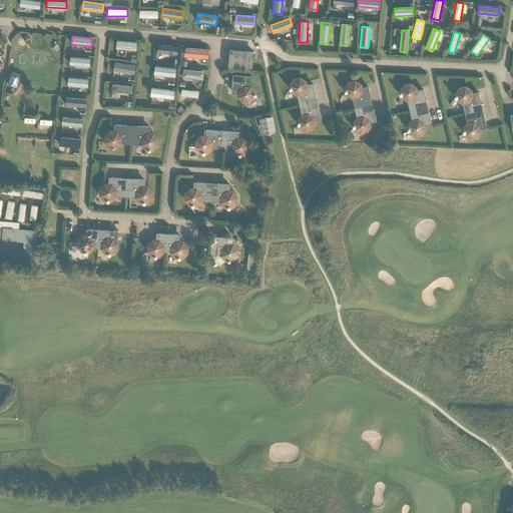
[(489,53),(498,40),(491,36),(483,48),(489,53)]
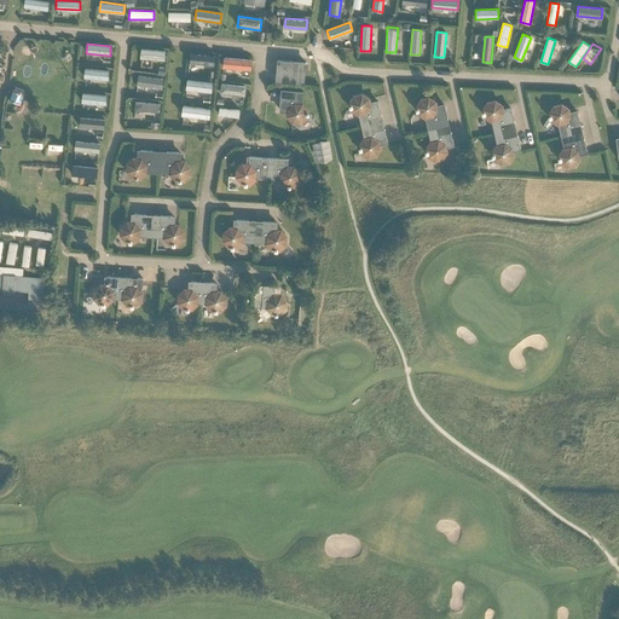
[(165,61),(166,51),(140,48),(139,58),(165,61)]
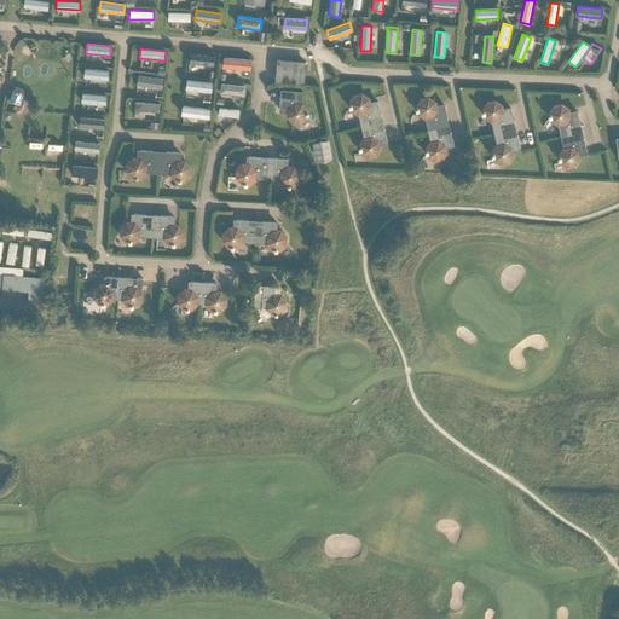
[(214,65),(215,56),(190,53),(189,63),(214,65)]
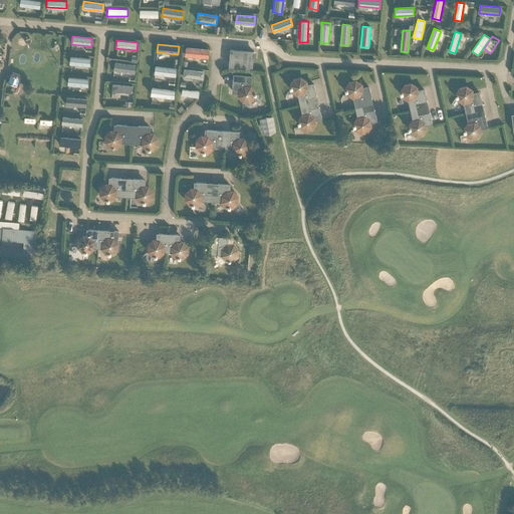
[(208,58),(209,50),(186,47),(185,56),(208,58)]
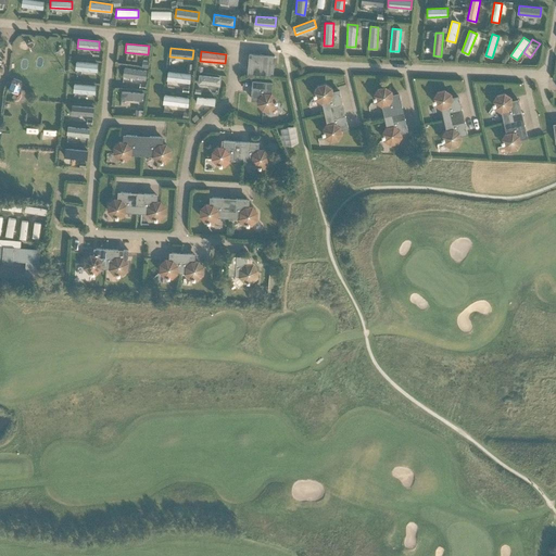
[(276,65),(276,61),(274,61),(275,57),(249,54),(248,73),(273,75),(274,65),(276,65)]
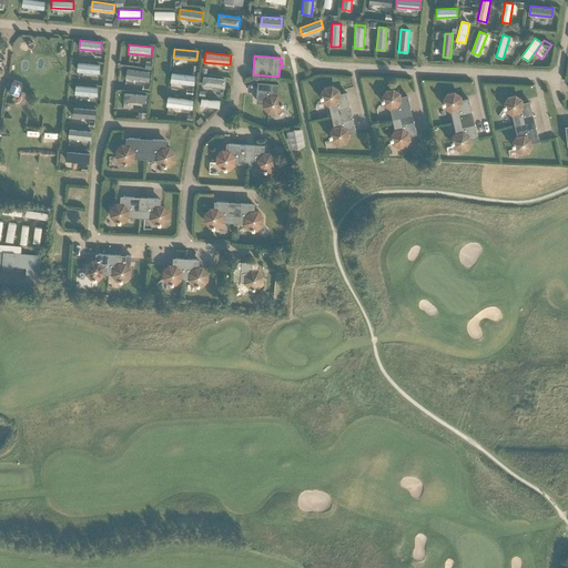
[(99,73),(100,66),(77,63),(75,71),(99,73)]
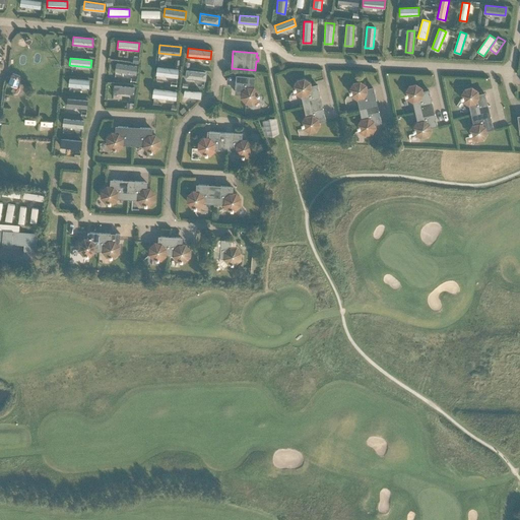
[(136,74),(137,66),(116,63),(115,71),(136,74)]
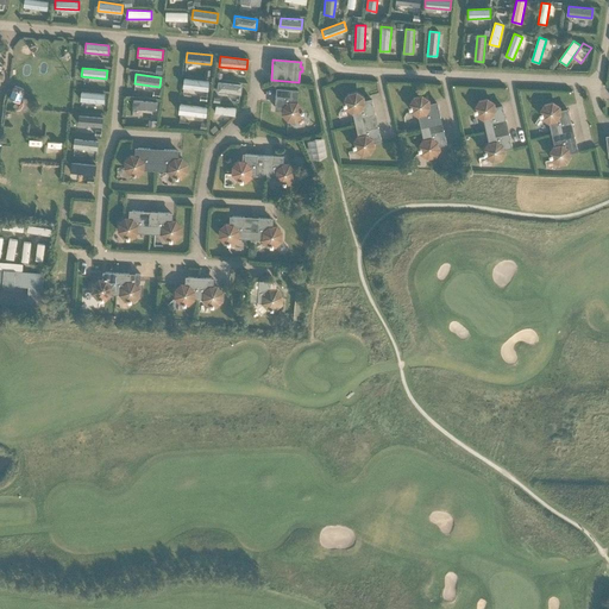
[(207,92),(208,81),(183,77),(182,88),(207,92)]
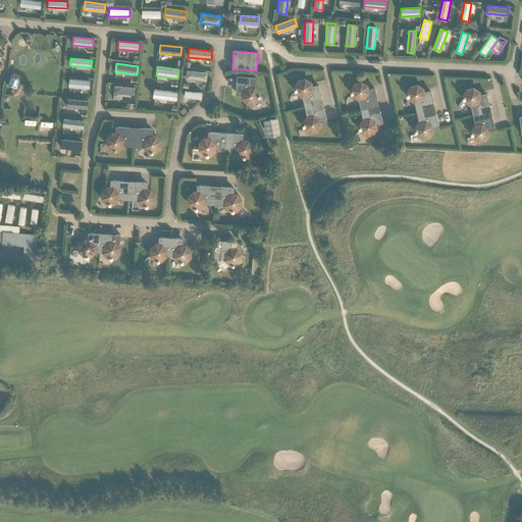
[(206,81),(207,72),(187,70),(186,79),(206,81)]
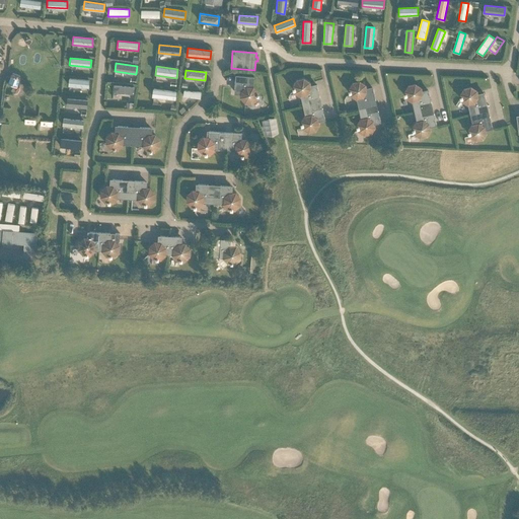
[(253,87),(254,77),(247,76),(247,82),(235,81),(234,91),(241,92),(240,97),(245,102),(251,103),(256,98),(256,96),(258,96),(258,94),(257,94),(257,92),(253,87)]
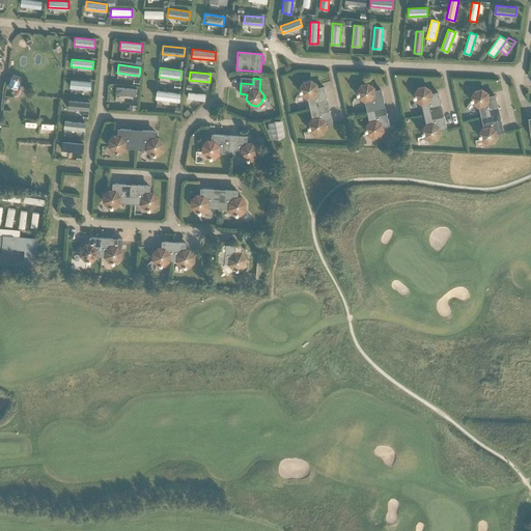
[(90,89),(91,81),(71,80),(70,88),(90,89)]
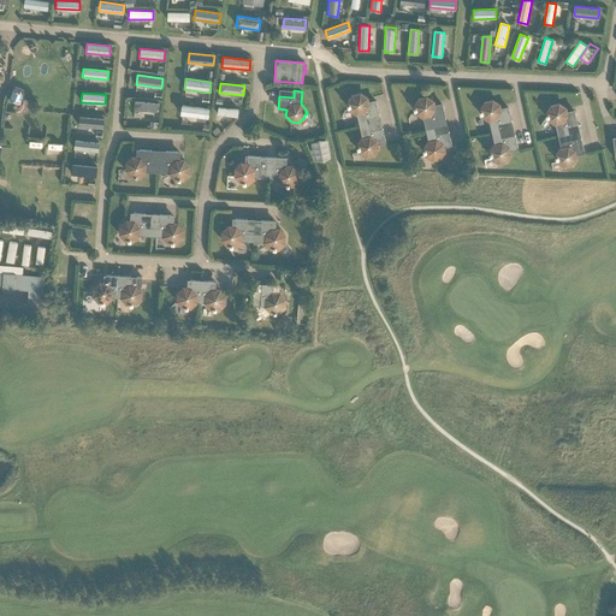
[(353,95),(348,102),(349,105),(348,106),(348,107),(349,107),(350,110),(356,114),(360,126),(367,124),(366,117),(379,114),(377,102),(368,104),(367,98),(360,94),(353,95)]
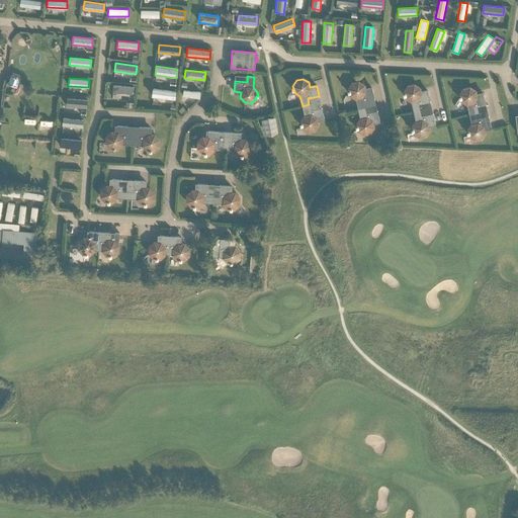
[(349,91),(348,91),(348,93),(349,93),(350,95),(355,99),(357,108),(364,107),(363,101),(374,99),(372,89),(365,90),(364,85),(358,82),(352,83),(348,89),(349,91)]
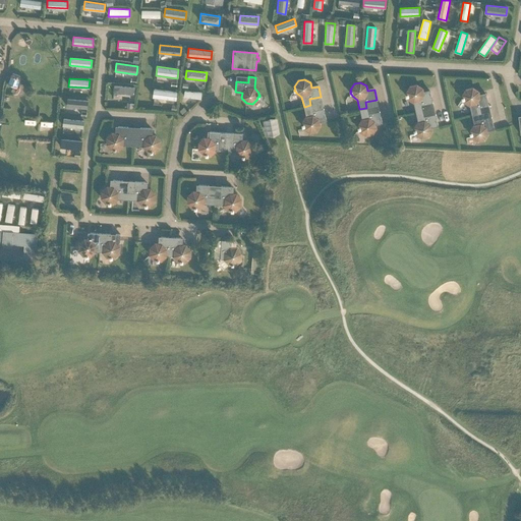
[(410,87),(406,92),(407,95),(406,95),(406,97),(407,97),(408,99),(413,102),(415,112),(422,111),(421,105),(432,102),(430,92),(423,94),(422,89),(416,84),(410,87)]
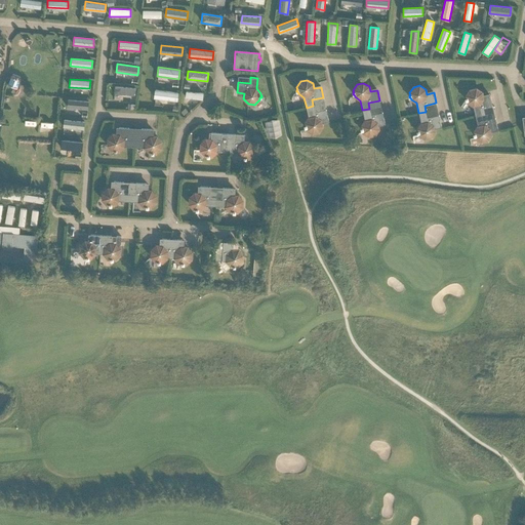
[(135,94),(135,87),(115,86),(114,93),(135,94)]
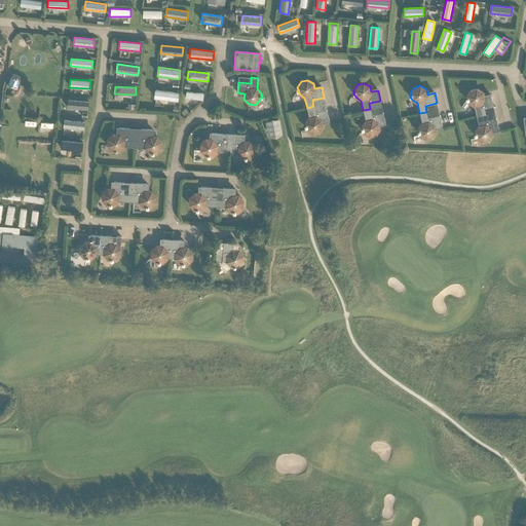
[(471,90),(466,96),(467,99),(466,99),(466,101),(467,101),(468,103),(474,106),(477,116),(483,115),(482,109),(493,106),(491,96),(484,98),(483,92),(477,88),(471,90)]
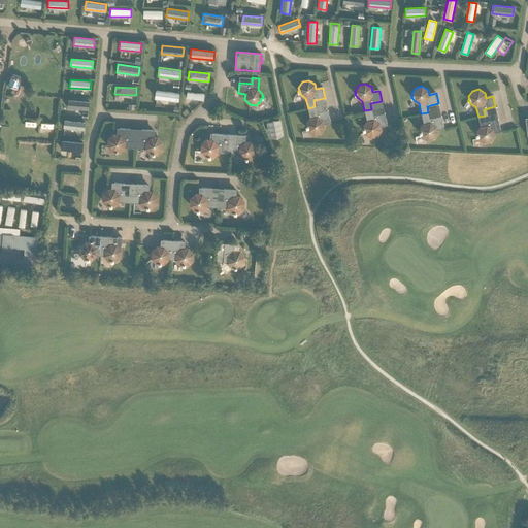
[(178,101),(179,93),(156,90),(155,98),(178,101)]
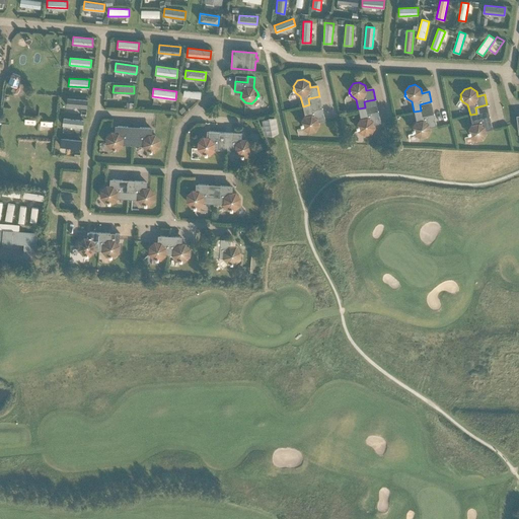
[(201,98),(201,92),(184,90),(183,96),(201,98)]
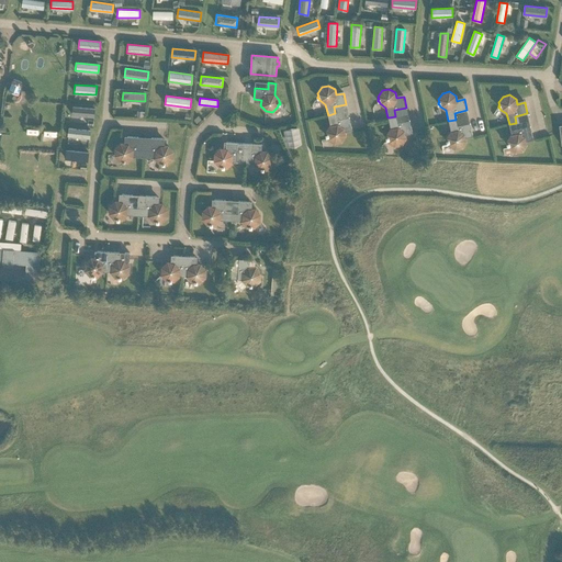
[(93,116),(94,108),(72,105),(71,114),(93,116)]
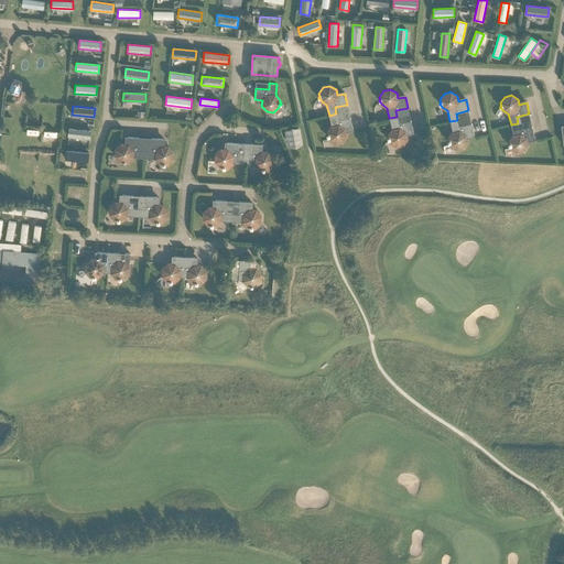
[(332,127),(327,132),(328,134),(327,136),(327,138),(328,137),(329,140),(335,143),(343,142),(346,136),(345,130),(353,129),(350,118),(337,120),(336,114),(329,116),(332,127)]
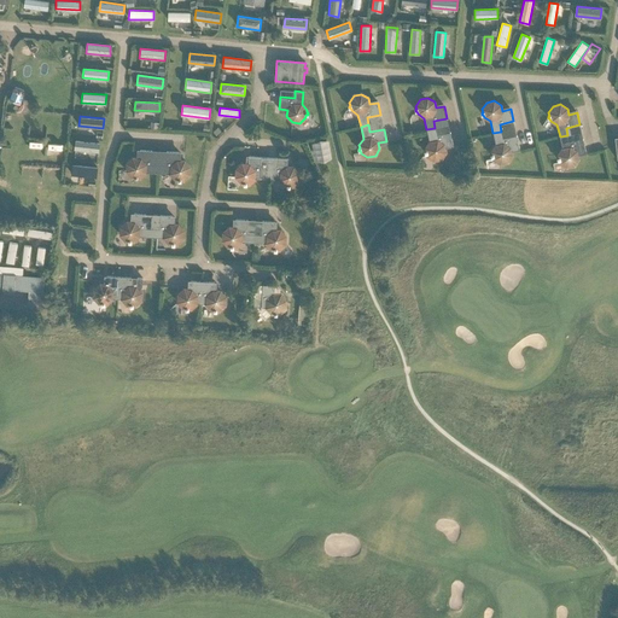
[(426,151),(425,151),(425,153),(426,153),(427,156),(433,161),(442,158),(445,152),(444,146),(453,144),(450,132),(436,135),(435,128),(426,129),(430,141),(425,149),(426,151)]
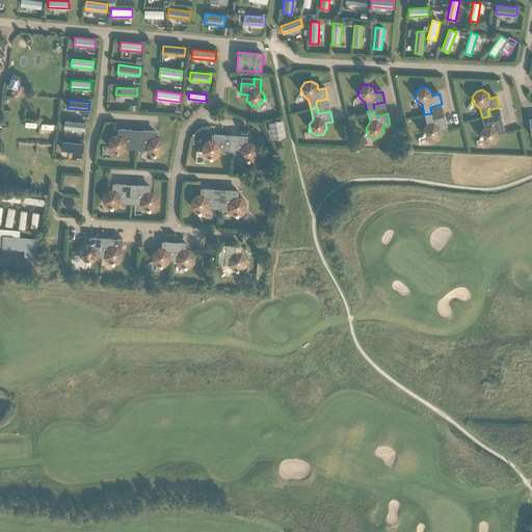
[(427,125),(423,131),(424,133),(423,133),(423,135),(424,135),(425,137),(430,141),(437,139),(441,133),(440,128),(447,127),(445,116),(432,120),(431,113),(424,114),(427,125)]
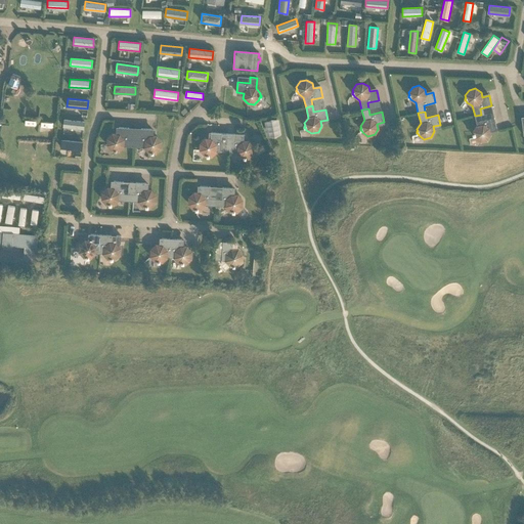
[(481,115),(475,116),(477,126),(473,131),(474,134),(473,134),(473,136),(474,135),(475,138),(480,141),(487,140),(490,134),(489,129),(496,128),(494,118),(482,120),(481,115)]
